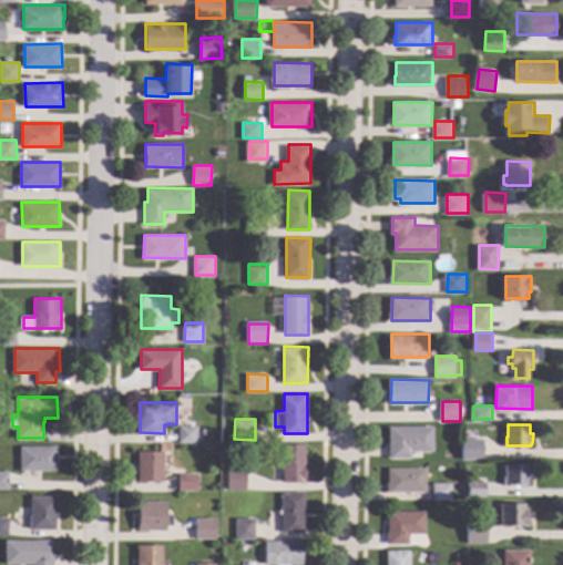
[(198,441),(181,442),(181,425),(198,425),(198,441)]
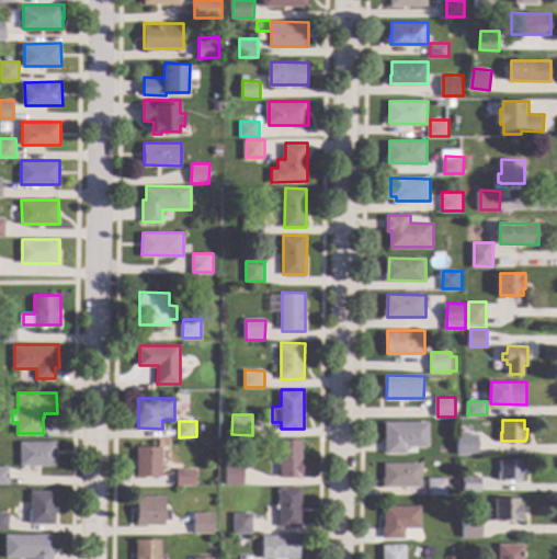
[(430,445),(408,445),(408,453),(386,453),(386,422),(430,422),(430,445)]
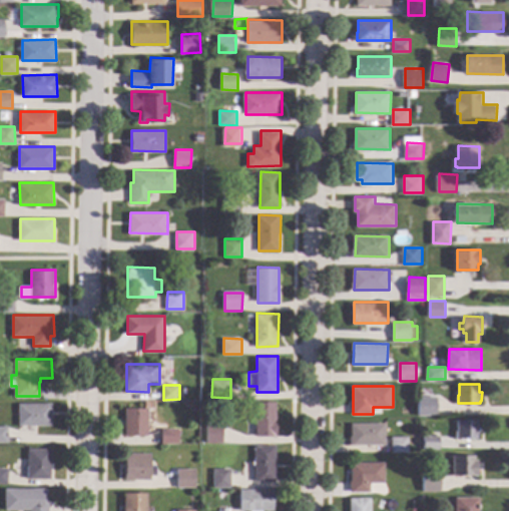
[(438,396),(438,415),(419,414),(419,396),(438,396)]
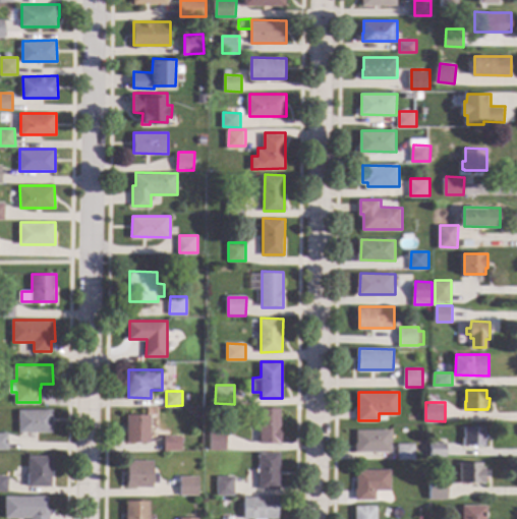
[(281,443),(260,443),(260,408),(282,408),(281,443)]
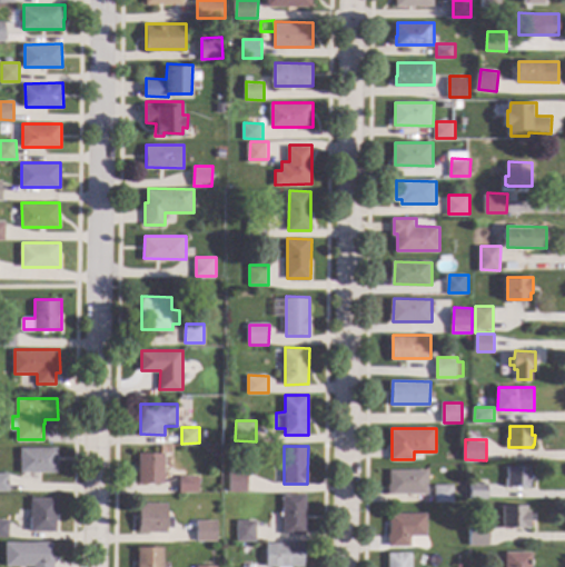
[(59,471),(22,471),(22,447),(59,447),(59,471)]
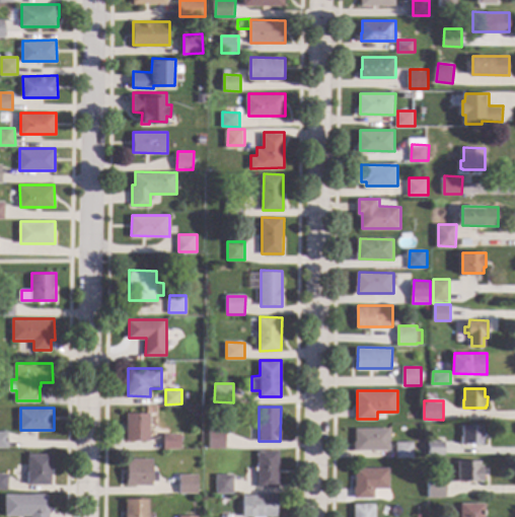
[(150,440),(128,439),(128,413),(151,413),(150,440)]
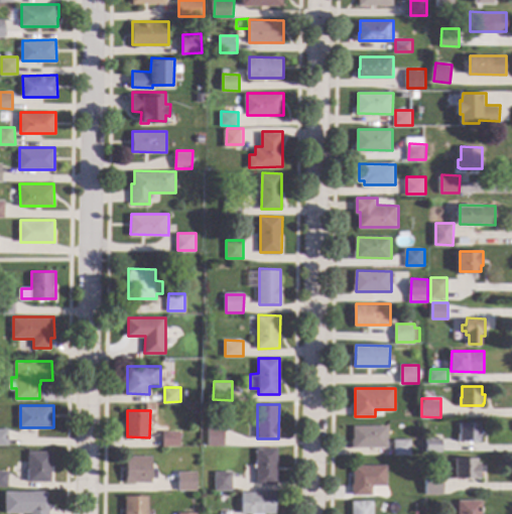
[(481,440),(462,440),(462,422),(482,422),(481,440)]
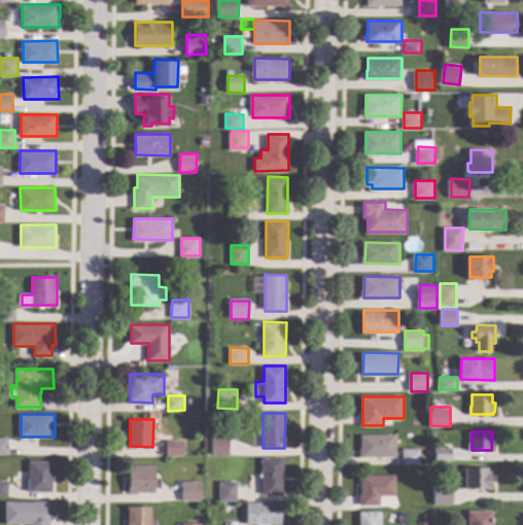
[(396,456),(361,455),(361,434),(395,435),(397,435),(396,456)]
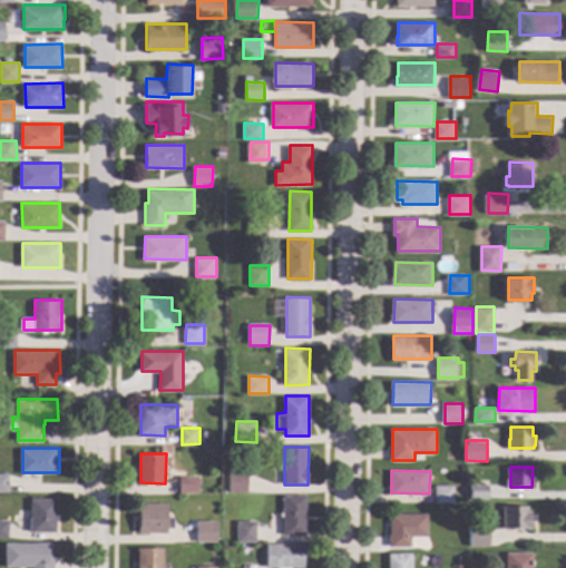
[(249,492),(231,492),(232,471),(249,471),(249,492)]
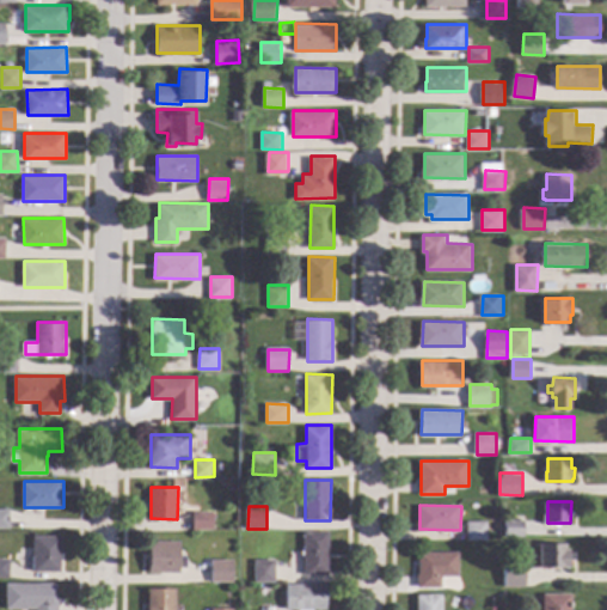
[(11,528),(0,528),(0,507),(11,507),(11,528)]
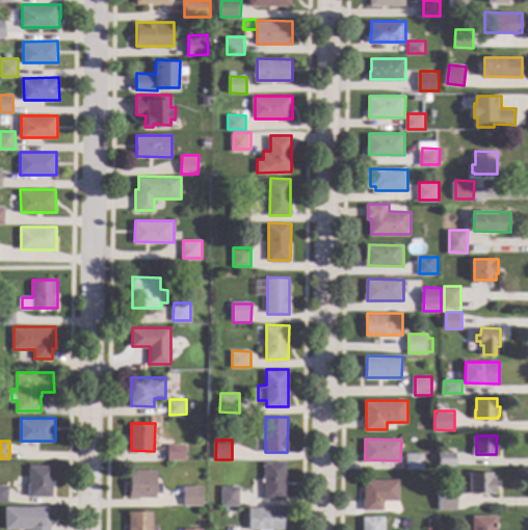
[(186,459),(168,459),(168,444),(186,444),(186,459)]
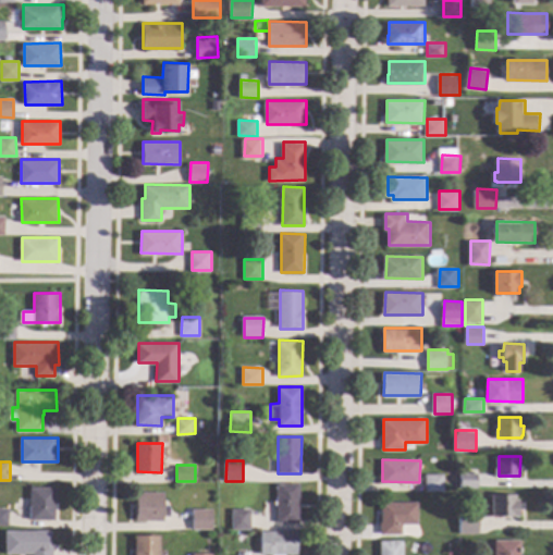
[(478,488),(462,488),(462,473),(478,473),(478,488)]
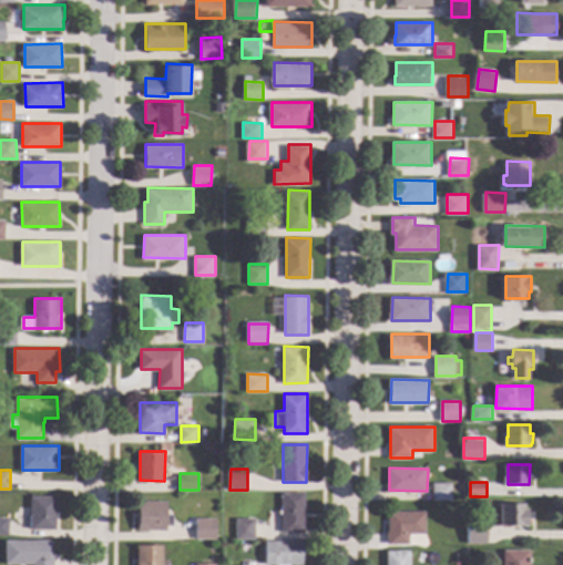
[(453,500),(434,500),(434,483),(453,483),(453,500)]
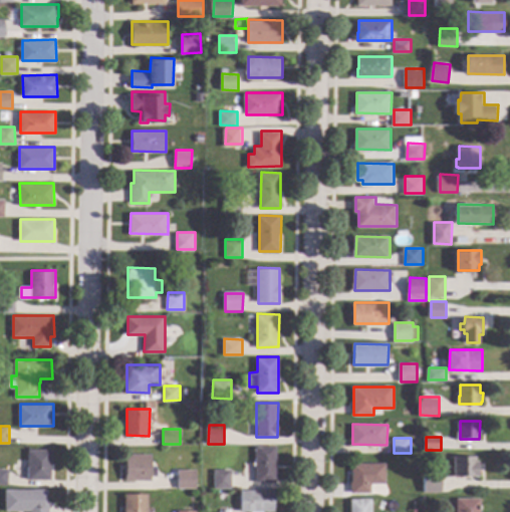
[(276,482),(257,482),(257,445),(277,446),(276,482)]
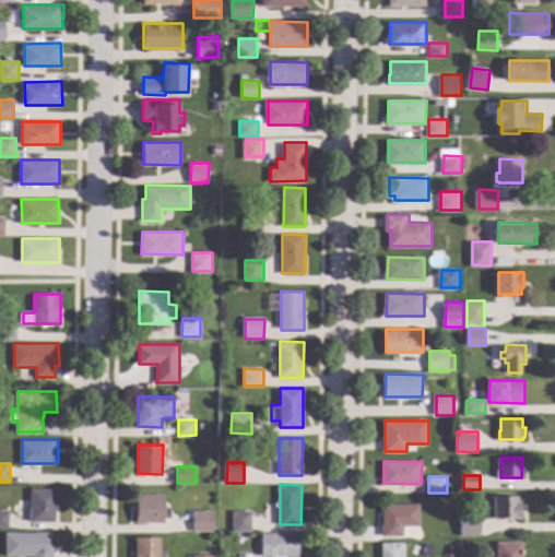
[(57,520),(31,521),(31,488),(57,488),(57,520)]
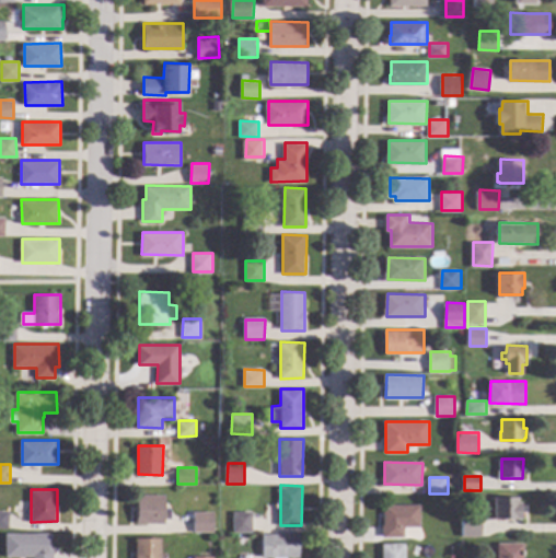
[(165,523),(138,523),(138,495),(165,495),(165,523)]
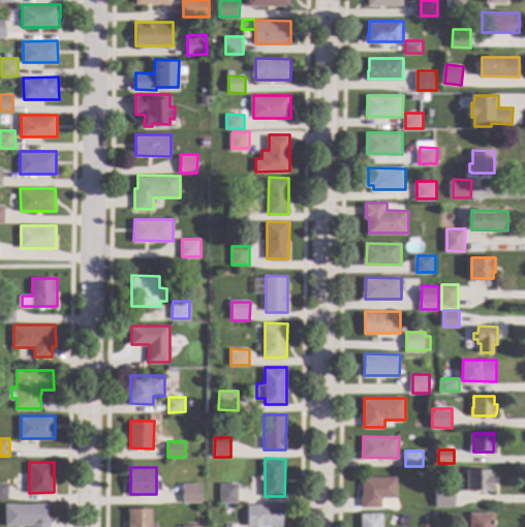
[(491,473),(493,473),(493,490),(468,489),(468,469),(491,469),(491,473)]
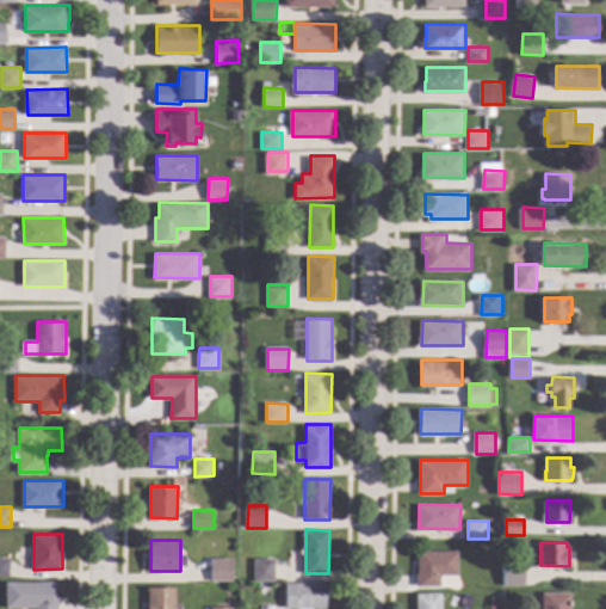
[(459,574),(441,574),(441,585),(418,585),(418,572),(419,572),(419,551),(459,551),(459,574)]
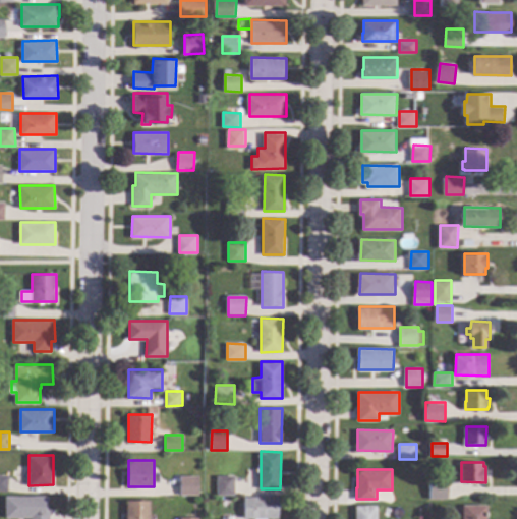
[(9,491),(0,491),(0,474),(9,474),(9,491)]
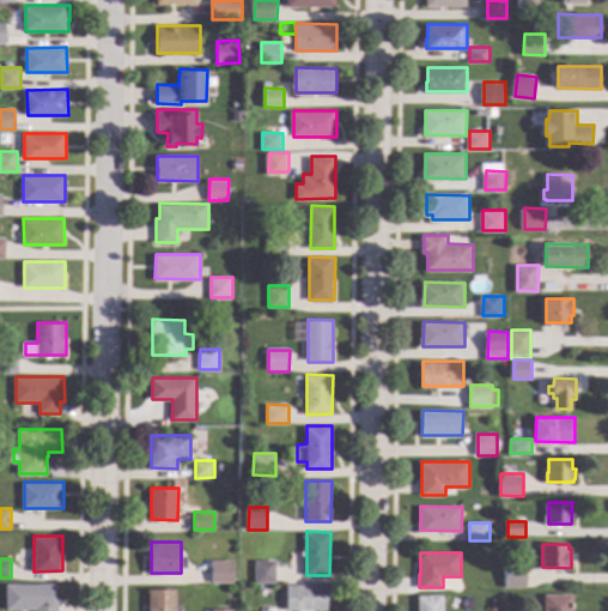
[(235,582),(212,581),(213,560),(235,560),(235,582)]
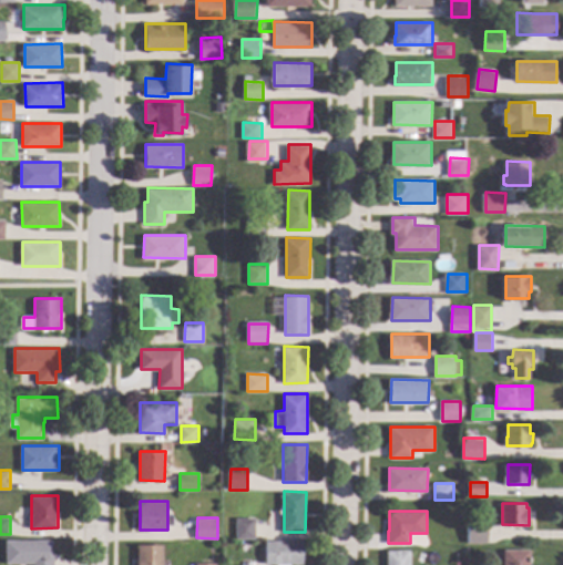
[(256,538),(237,538),(237,519),(257,519),(256,538)]
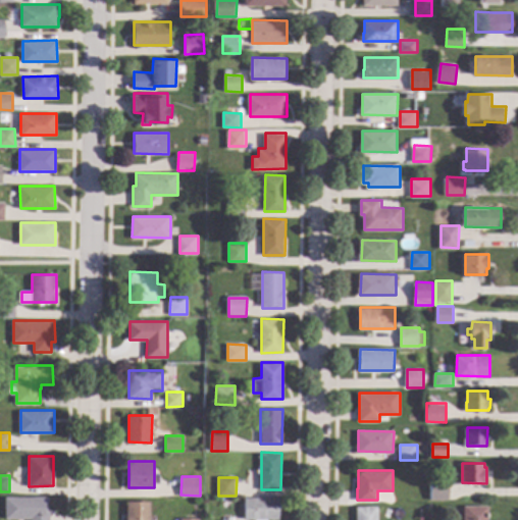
[(449,499),(431,499),(431,480),(450,480),(449,499)]
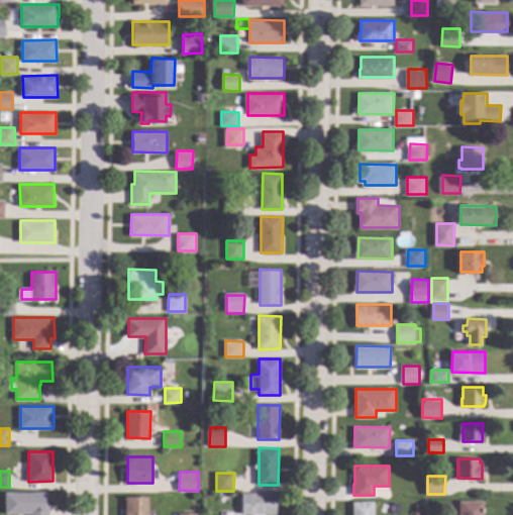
[(47,504),(50,504),(50,514),(31,514),(31,513),(6,514),(6,492),(47,492),(47,504)]
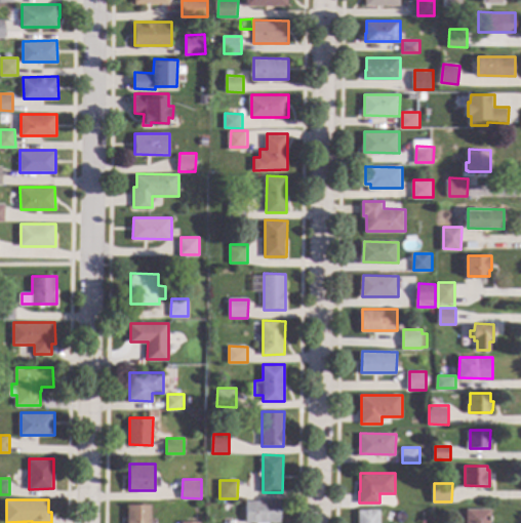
[(282,521),(269,521),(269,522),(257,522),(246,522),(246,500),(282,500),(282,521)]
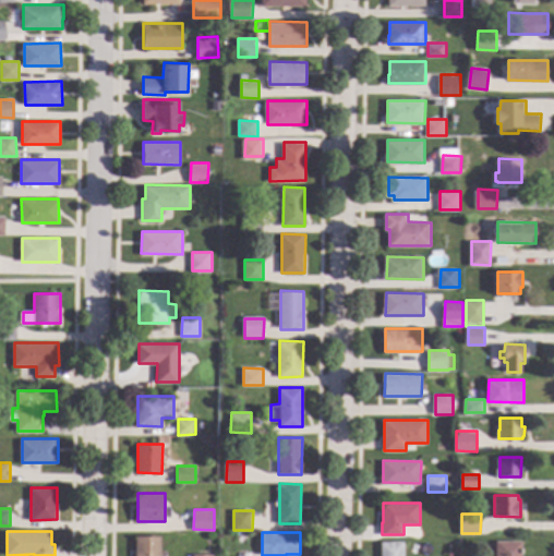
[(161,555),(136,555),(136,536),(161,536),(161,555)]
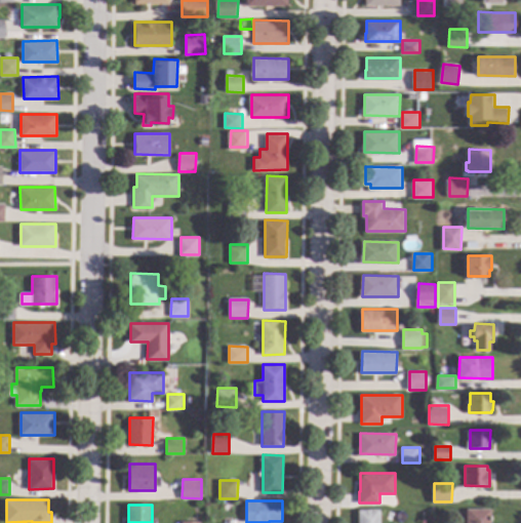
[(381,522),(358,522),(359,509),(381,509),(381,522)]
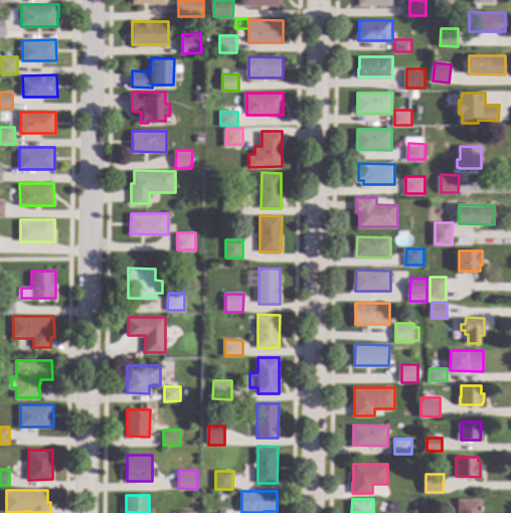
[(483,512),(459,512),(459,499),(483,499),(483,512)]
